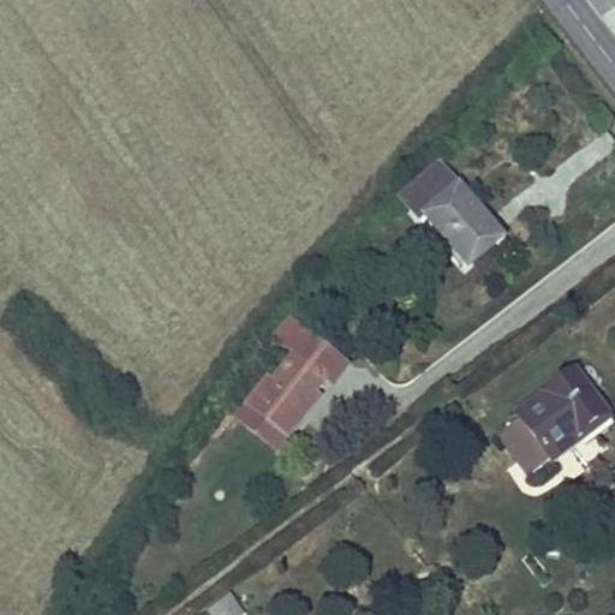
[(440,165),(401,198),(423,224),(429,219),(470,267),(502,239),(440,165)]
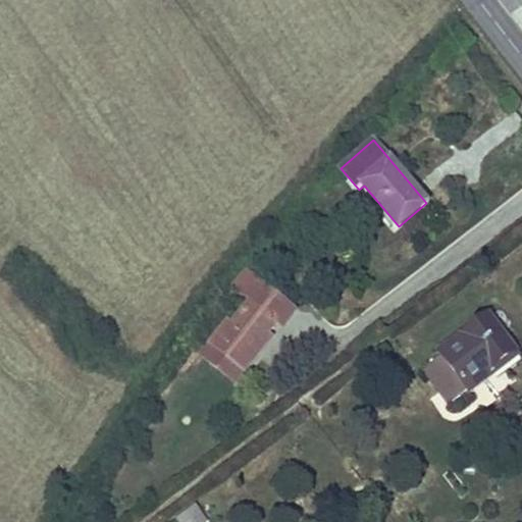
[(296,312),(247,272),(235,289),(252,302),(232,326),(228,323),(211,345),(245,372),(262,350),(258,347),(267,335),(277,322),(282,327),(296,312)]
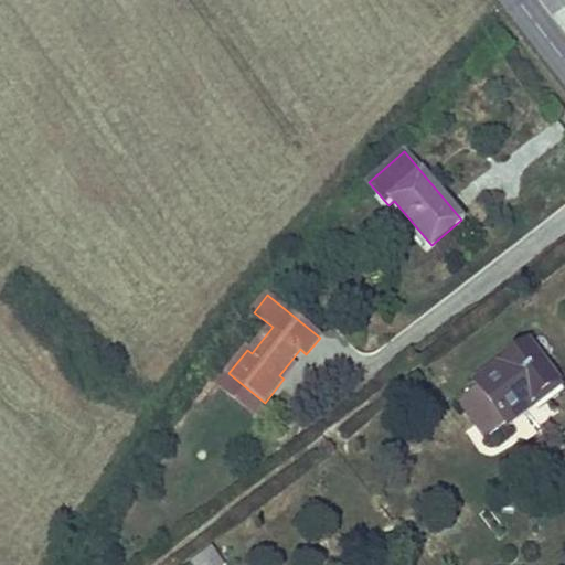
[(561,385),(532,345),(479,385),(480,387),(459,403),(484,437),(505,422),(510,428),(528,416),(528,415),(525,412),(558,387),(561,385)]
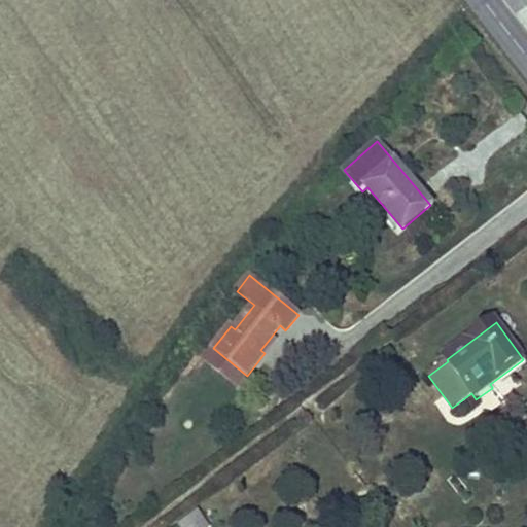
[(274,342),(270,339),(260,350),(265,353),(274,342)]
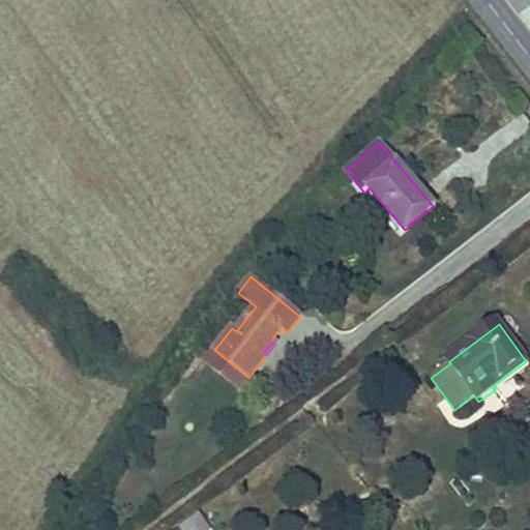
[(214,350),(205,362),(239,389),(248,378),(214,350)]
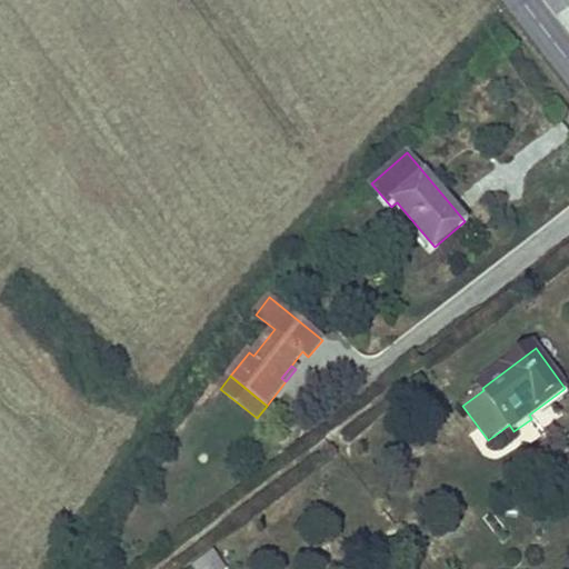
[(226,568),(227,568),(213,550),(191,567),(191,568),(226,568)]
